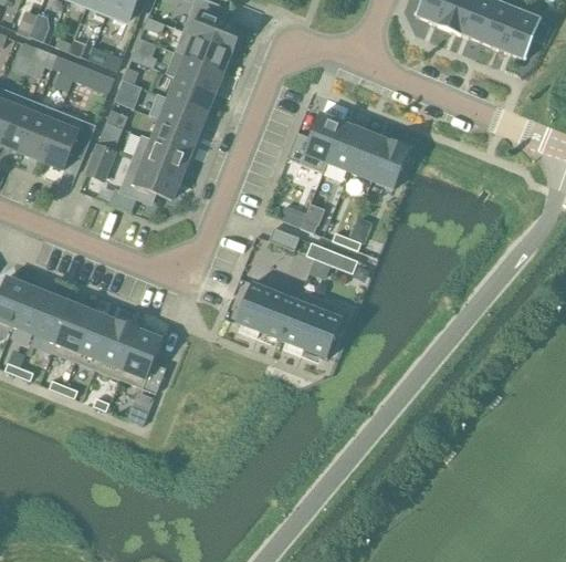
[(88,0),(87,3),(107,11),(112,0),(88,0)]
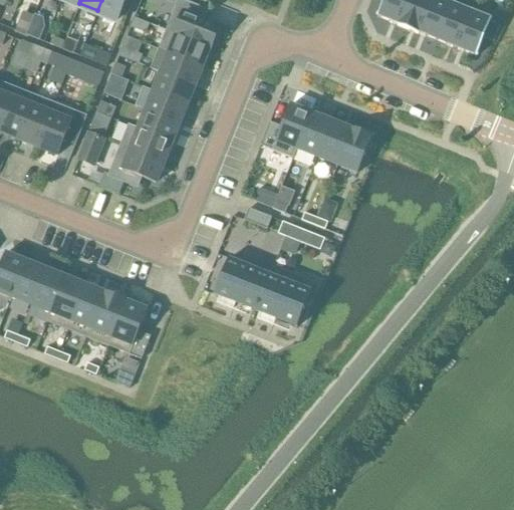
[(101,0),(97,10),(116,18),(123,0),(101,0)]
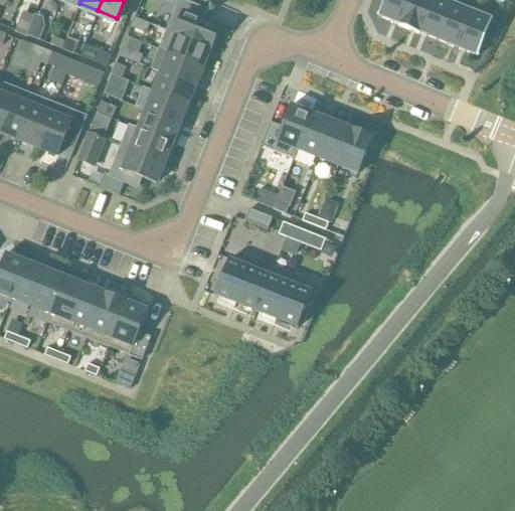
[(168,28),(211,45),(219,24),(203,18),(207,8),(187,0),(179,0),(168,28)]
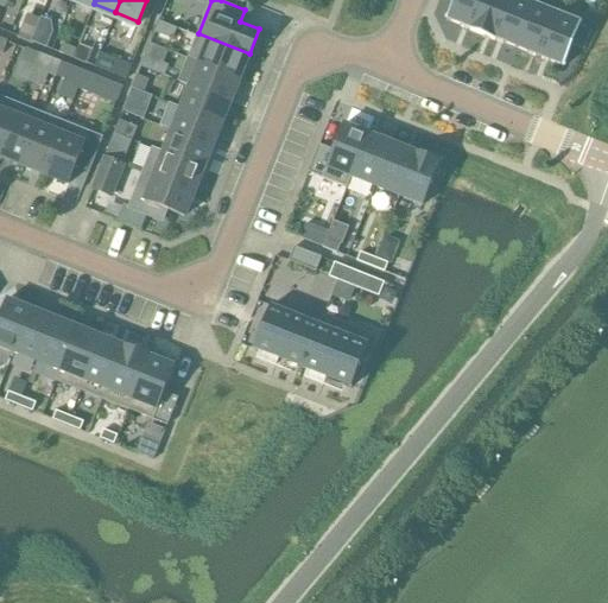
[(454,0),(448,16),(472,25),(481,0),(454,0)]
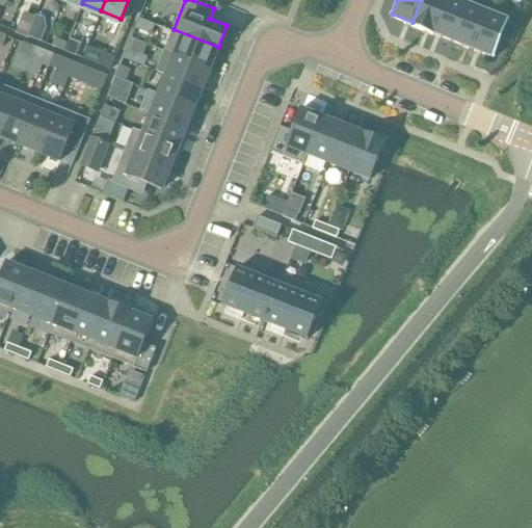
[(421,0),(413,22),(432,30),(444,0),(421,0)]
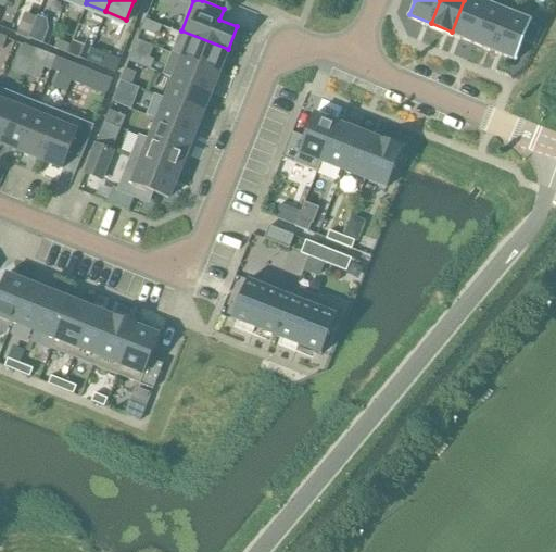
[(464,0),(452,32),(474,40),(489,0),(464,0)]
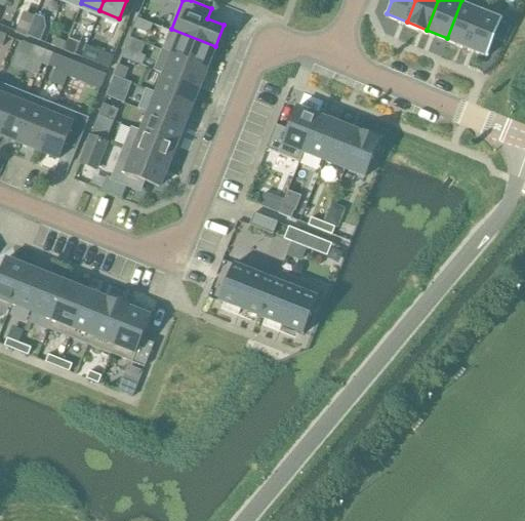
[(461,0),(447,38),(467,45),(481,8),(461,0)]
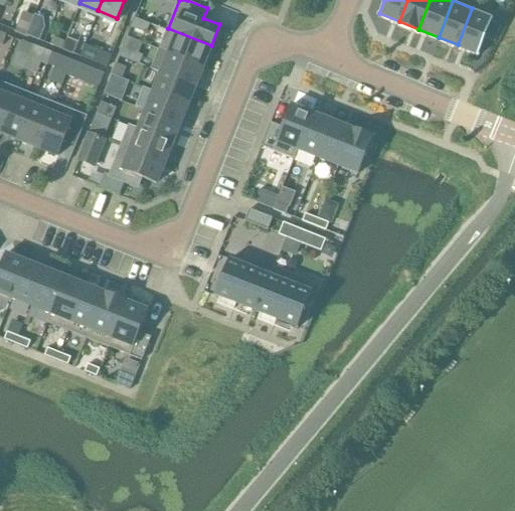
[(139,4),(135,15),(146,19),(150,8),(139,4)]
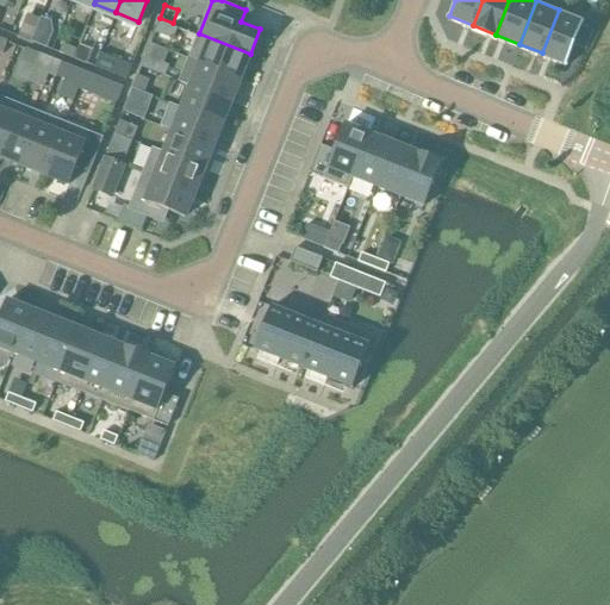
[(559,10),(542,52),(565,62),(583,19),(559,10)]
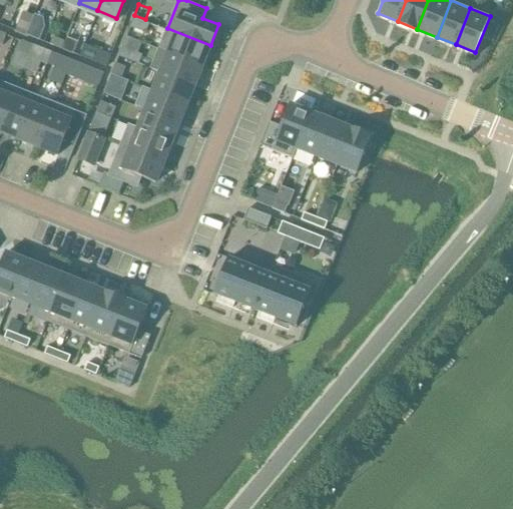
[(39,38),(45,24),(43,15),(34,11),(26,32),(39,38)]
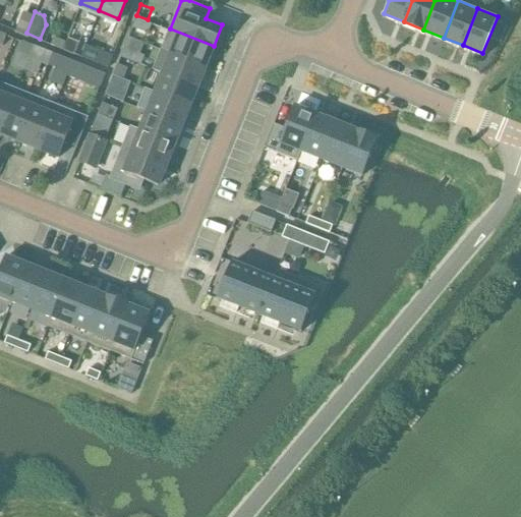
[(133,23),(132,26),(145,31),(149,30),(151,21),(148,19),(136,15),(133,23)]
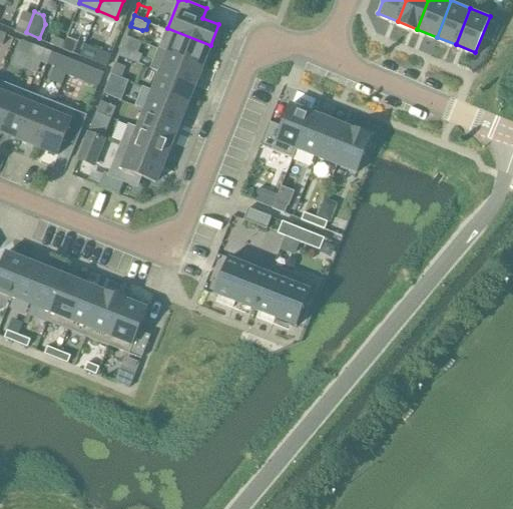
[(210,45),(167,28),(159,47),(201,64),(209,46),(210,45)]
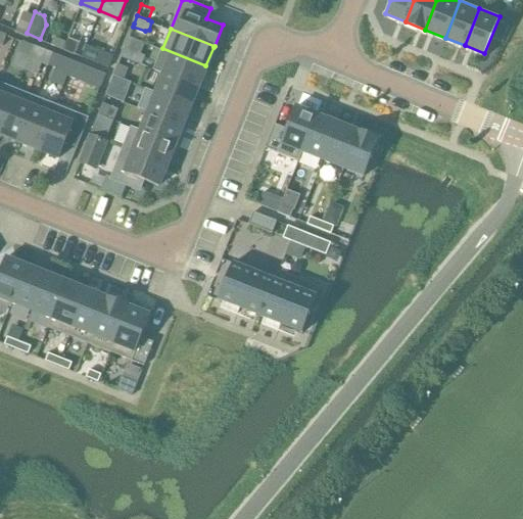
[(50,42),(62,47),(66,39),(53,34),(50,42)]
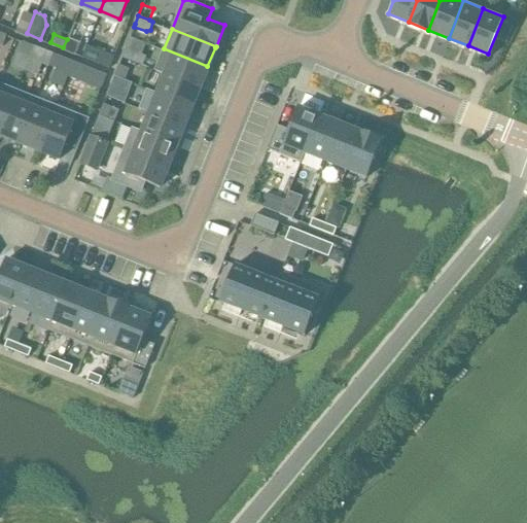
[(140,39),(130,35),(126,46),(135,50),(140,39)]
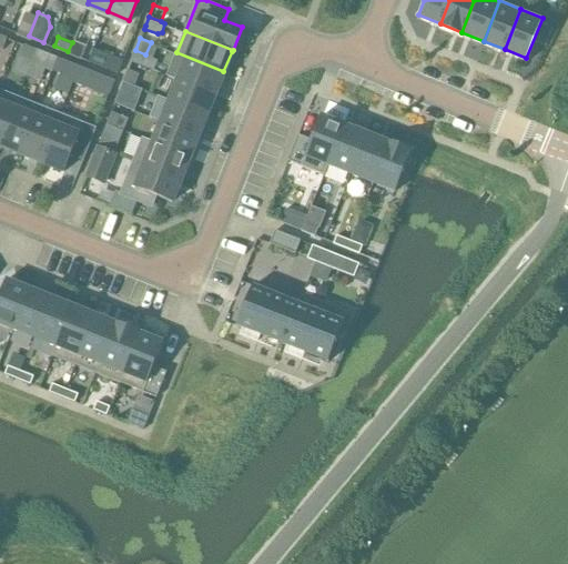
[(81,57),(87,44),(74,39),(69,52),(81,57)]
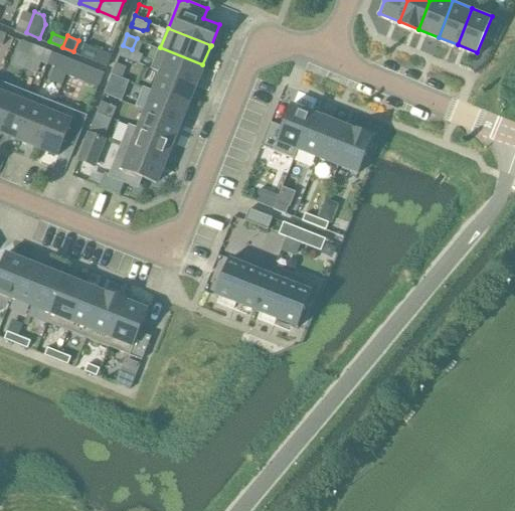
[(29,52),(33,43),(21,38),(18,48),(29,52)]
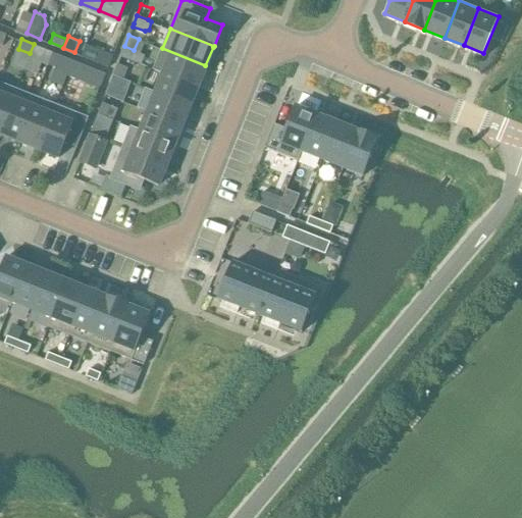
[(30,53),(24,67),(37,72),(42,61),(48,63),(48,62),(53,51),(45,48),(34,44),(30,53)]
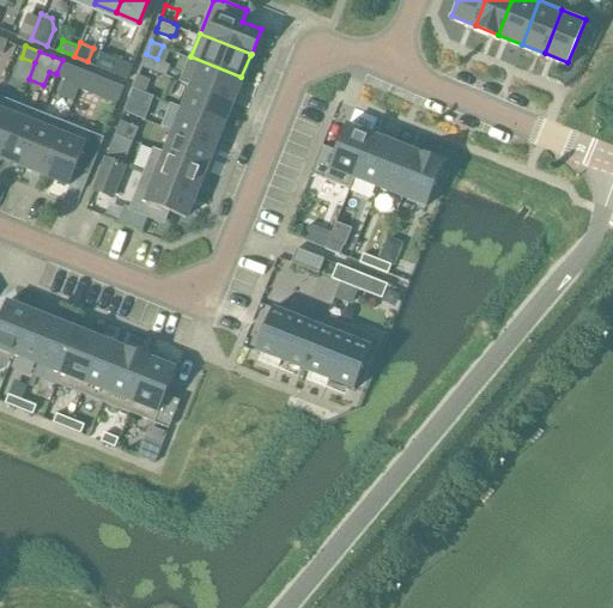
[(241,77),(190,56),(182,79),(193,83),(232,99),(241,77)]
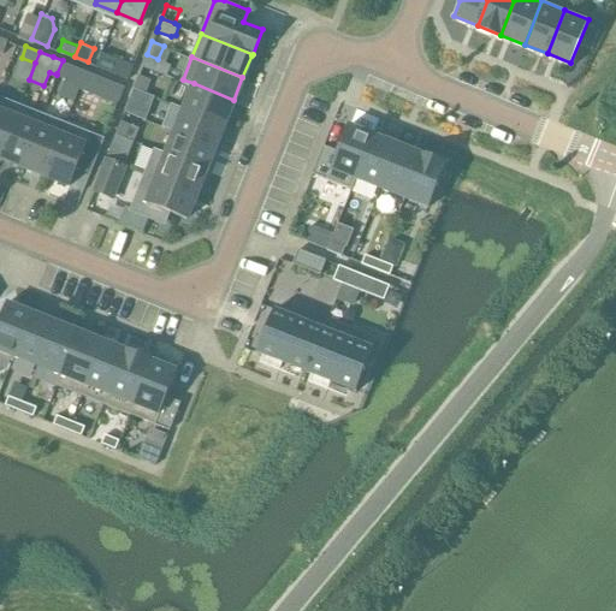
[(128,77),(134,64),(119,58),(113,71),(128,77)]
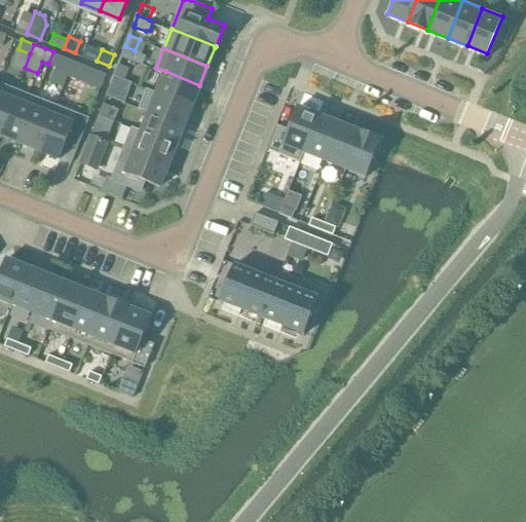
[(69,69),(73,60),(62,54),(58,65),(69,69)]
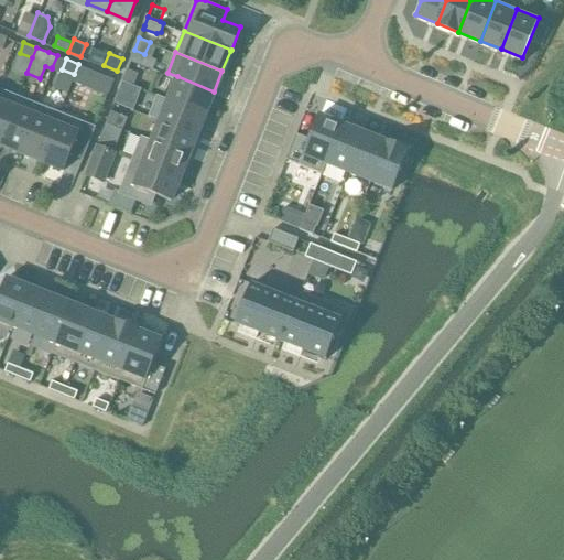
[(90,70),(78,64),(74,74),(86,79),(90,70)]
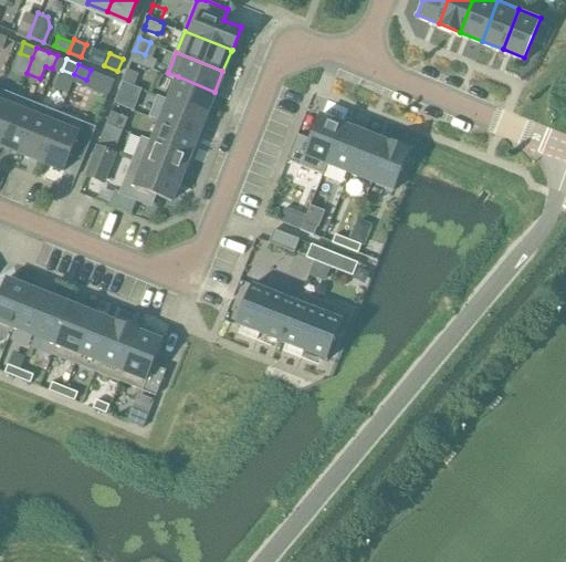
[(123,80),(134,83),(138,71),(128,66),(123,80)]
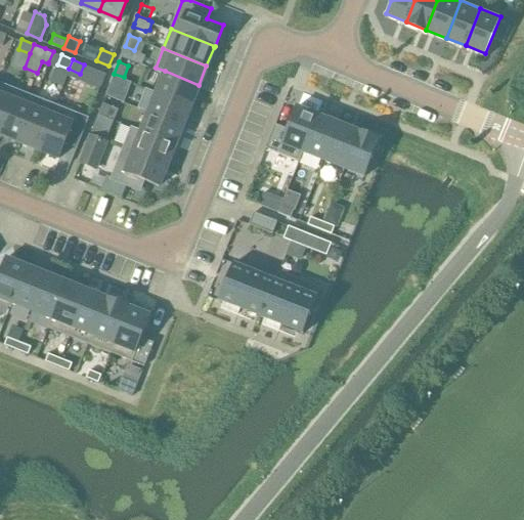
[(199,85),(165,71),(157,90),(190,104),(199,85)]
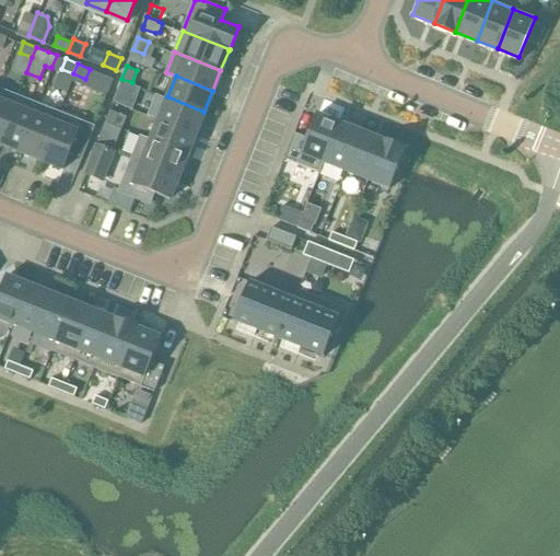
[(132,82),(121,79),(117,91),(127,95),(132,82)]
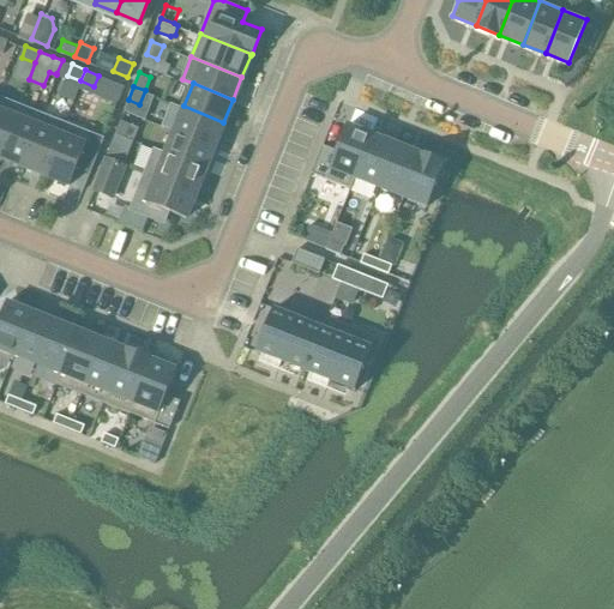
[(0,150),(14,114),(19,103),(8,100),(0,96),(0,150)]
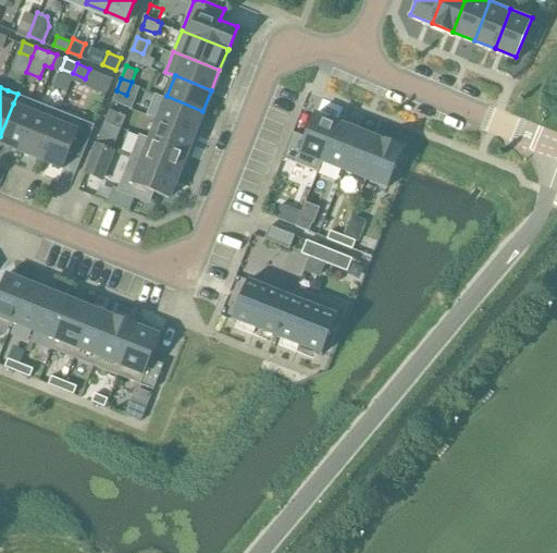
[(13,103),(0,136),(0,139),(20,148),(38,102),(37,102),(27,98),(17,94),(13,103)]
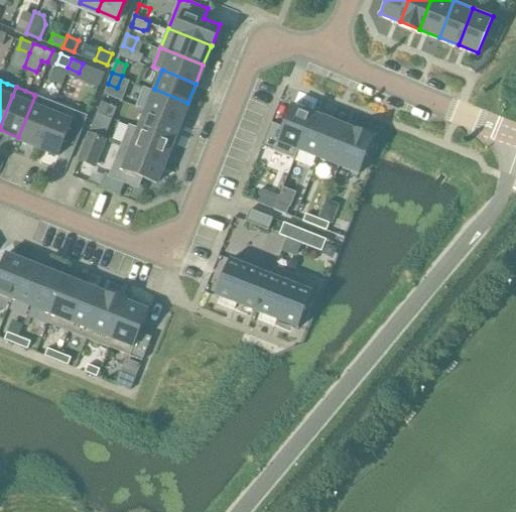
[(187,103),(154,89),(147,108),(180,122),(187,103)]
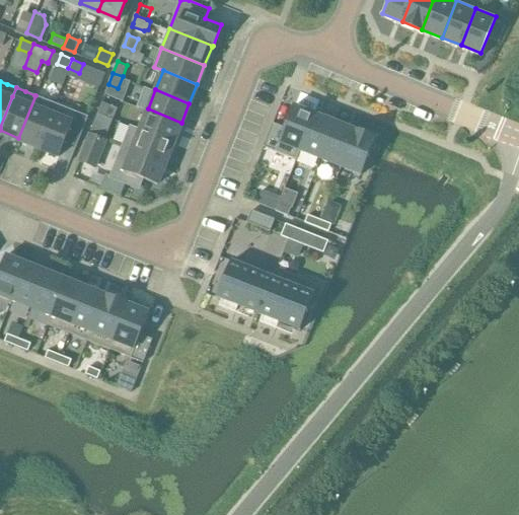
[(35,95),(18,138),(38,145),(55,102),(45,99),(35,95)]
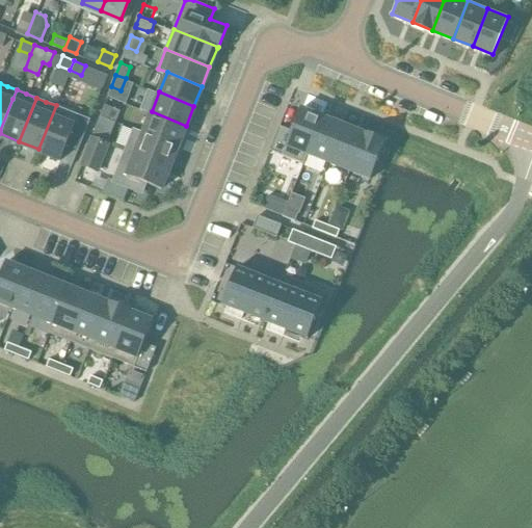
[(105,102),(100,114),(109,117),(114,106),(105,102)]
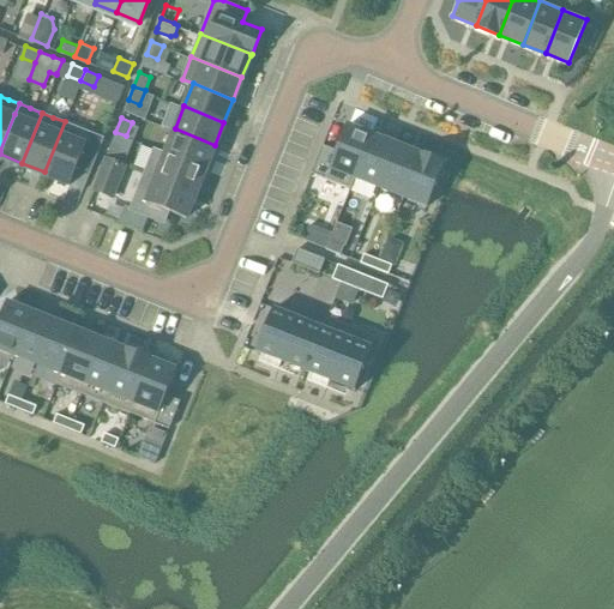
[(65,121),(44,172),(70,182),(77,164),(90,170),(94,162),(103,137),(90,132),(77,127),(65,122),(65,121)]
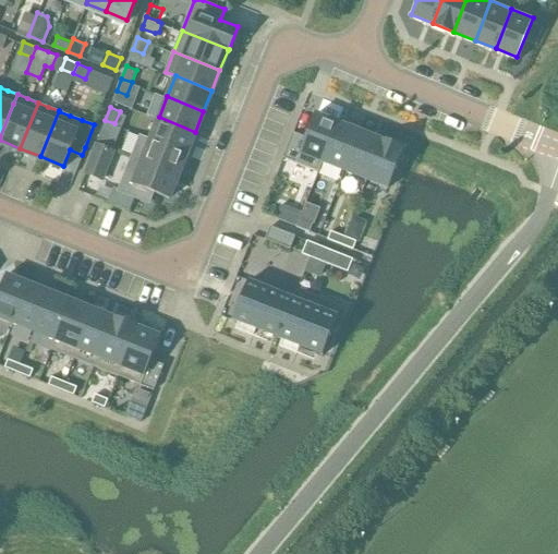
[(293,130),(283,155),(318,169),(337,120),(315,111),(305,135),(293,130)]
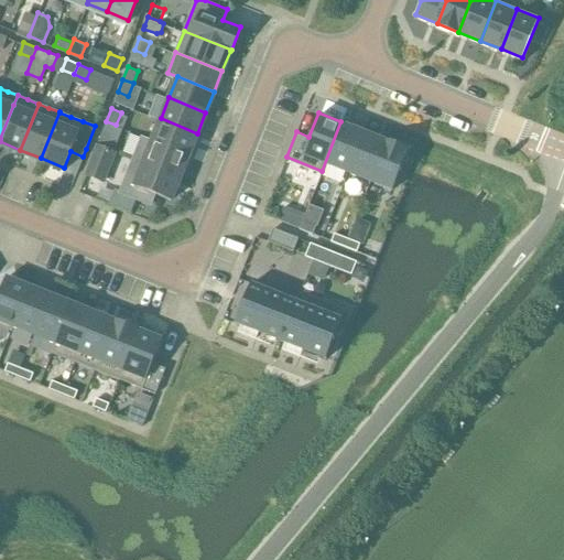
[(197,133),(161,118),(152,139),(143,135),(142,136),(188,154),(197,133)]
